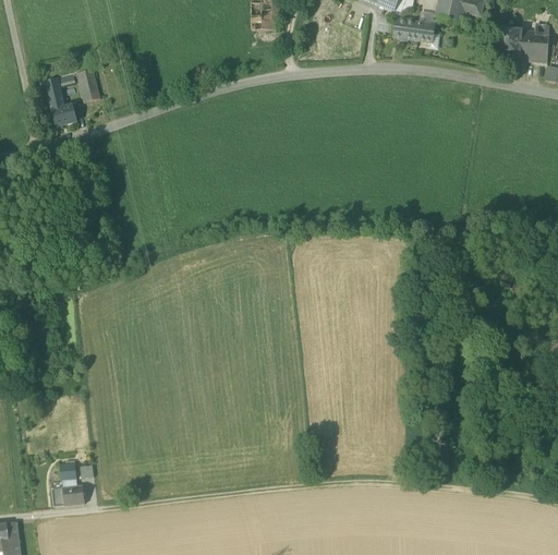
[(251,0),(252,28),(271,28),(271,0),(251,0)]
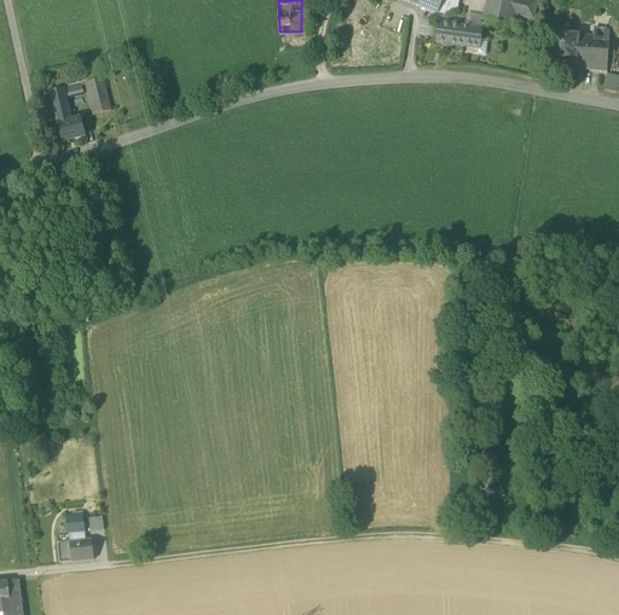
[(412,0),(437,11),(441,0),(412,0)]
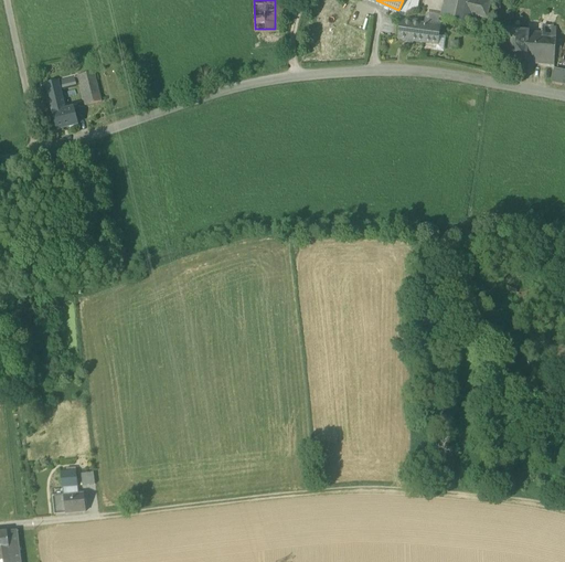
[(403,0),(398,10),(397,12),(402,14),(417,7),(418,0),(403,0)]
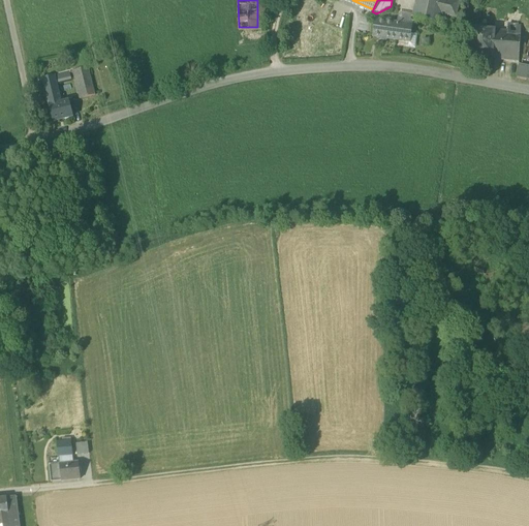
[(415,0),(415,2),(441,8),(442,0),(415,0)]
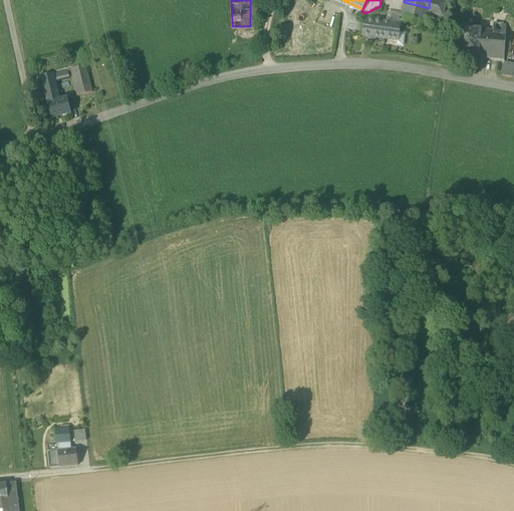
[(430,0),(429,8),(428,10),(428,12),(443,15),(447,0),(430,0)]
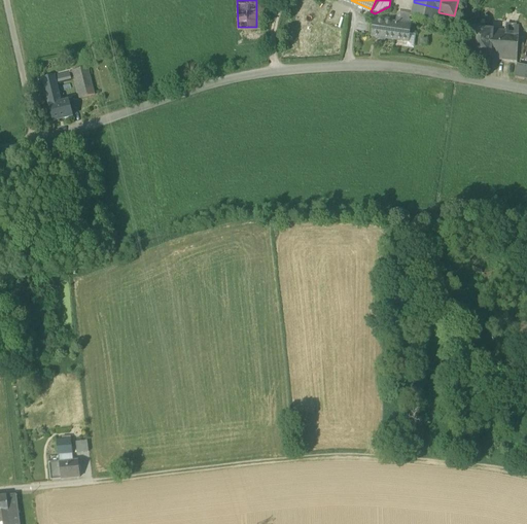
[(412,13),(436,20),(438,12),(438,10),(440,8),(414,2),(412,13)]
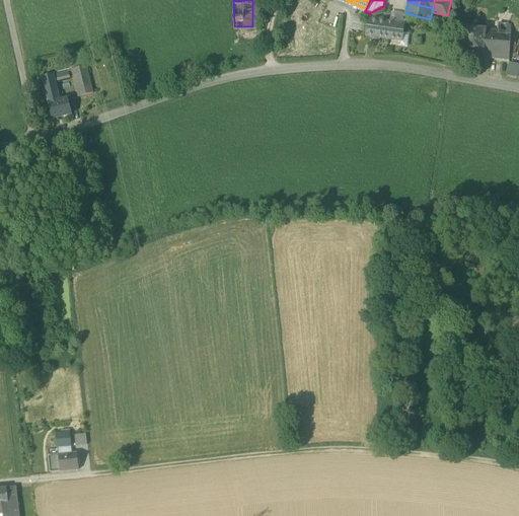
[(389,20),(401,22),(403,11),(390,9),(389,20)]
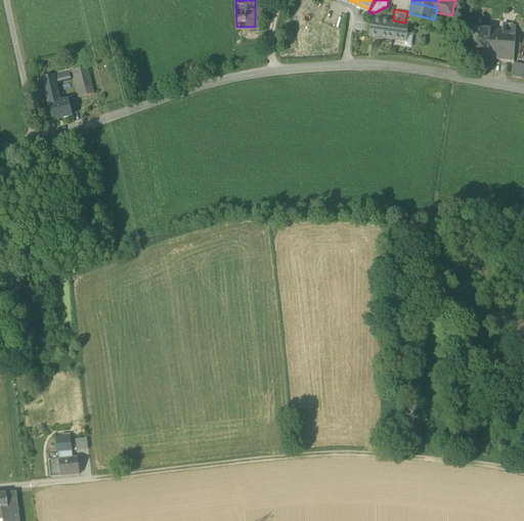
[(403,37),(405,37),(406,31),(407,23),(405,23),(393,20),(373,17),(370,32),(403,37)]
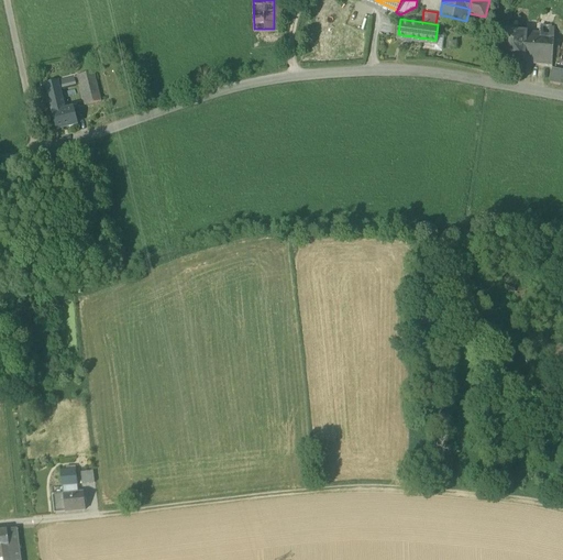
[(540,23),(540,31),(553,32),(554,26),(551,25),(551,23),(540,23)]
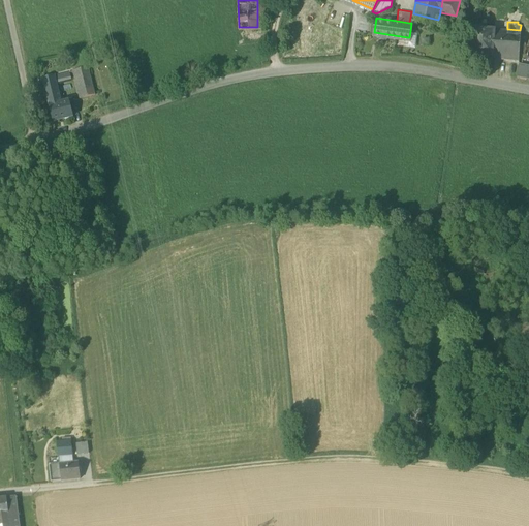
[(481,53),(492,54),(493,28),(472,27),(471,52),(481,53)]
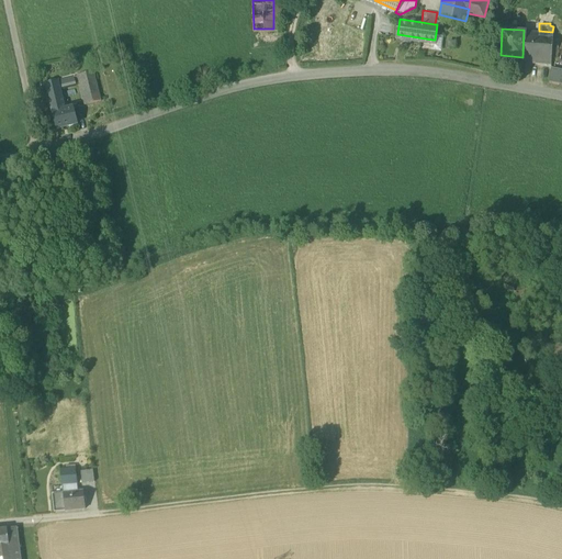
[(551,59),(552,32),(539,31),(524,30),(523,57),(530,57),(530,60),(547,63),(551,59)]
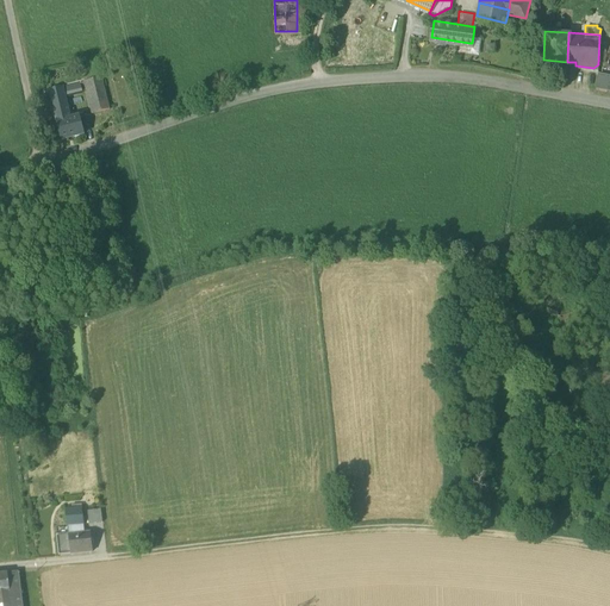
[(481,37),(473,36),(472,43),(470,43),(468,51),(479,54),(481,37)]
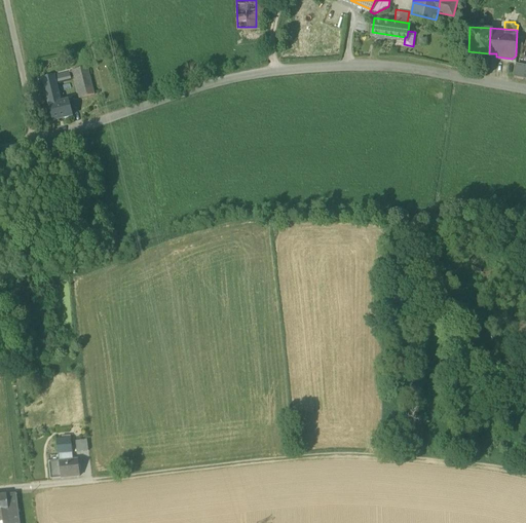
[(514,75),(523,77),(525,65),(516,63),(514,75)]
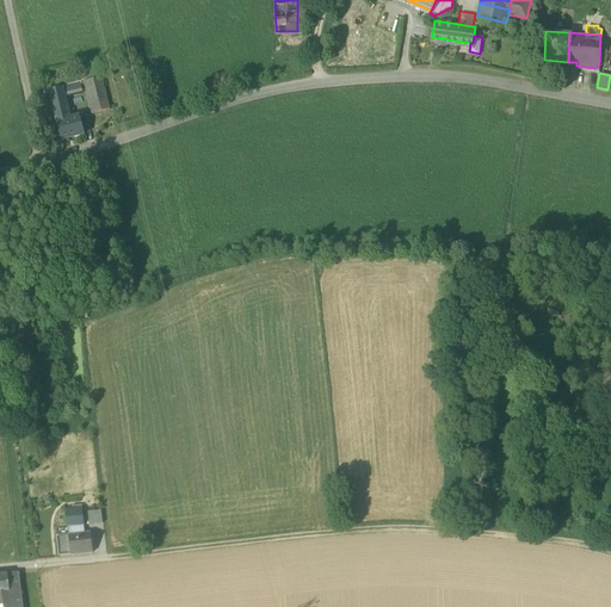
[(85,80),(92,112),(110,107),(103,75),(85,80)]
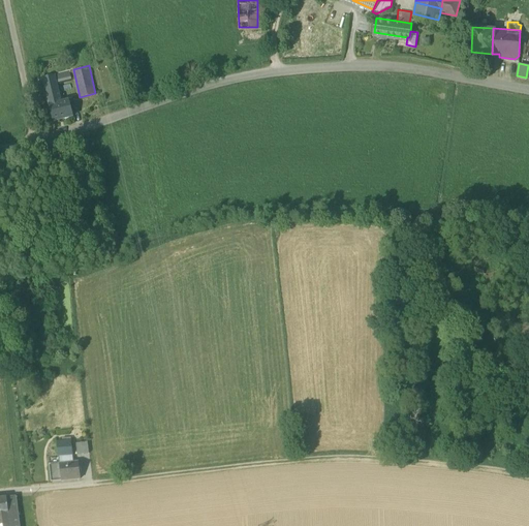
[(69,70),(54,73),(56,82),(71,78),(69,70)]
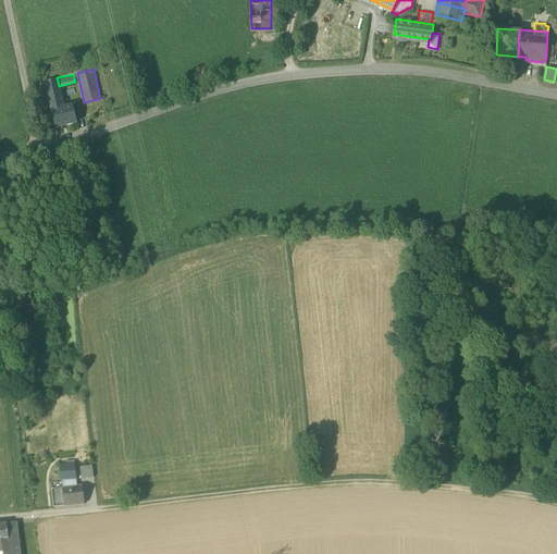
[(45,81),(51,109),(63,107),(59,86),(57,77),(45,81)]
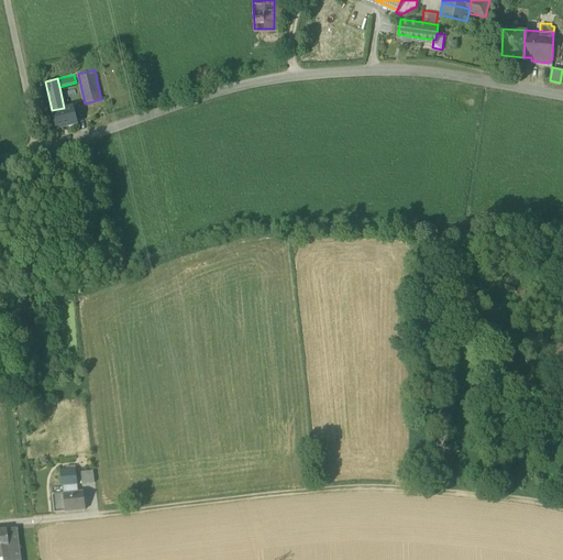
[(52,110),(55,127),(62,125),(77,121),(73,106),(64,108),(52,110)]
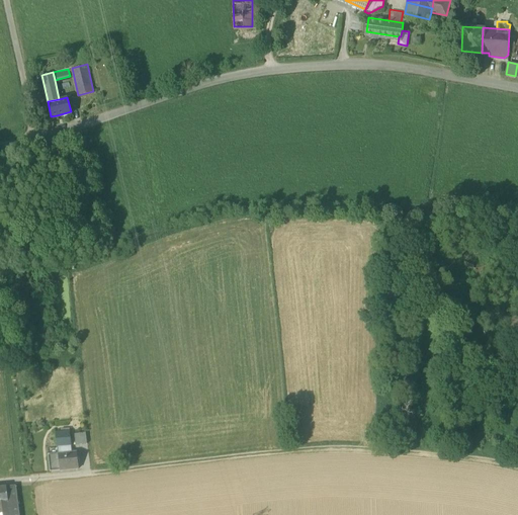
[(76,429),(78,444),(88,443),(86,428),(76,429)]
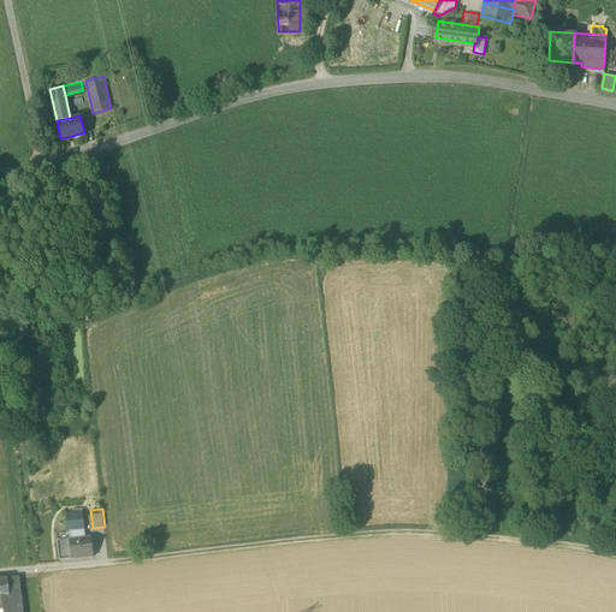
[(86,528),(83,512),(77,512),(66,514),(69,529),(86,528)]
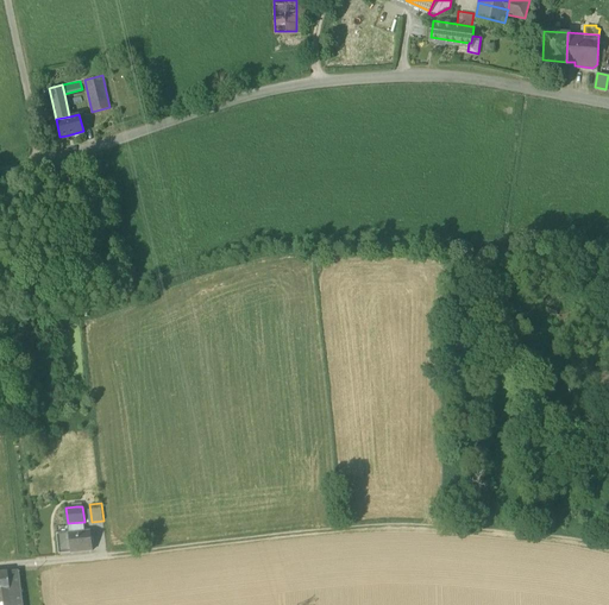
[(68,523),(69,533),(71,549),(93,547),(90,530),(85,530),(85,522),(68,523)]
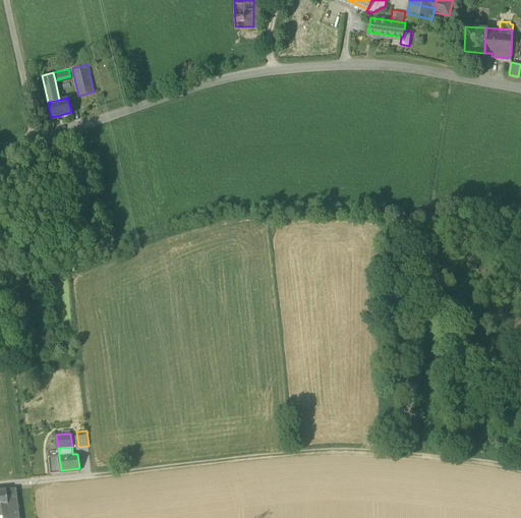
[(50,471),(61,470),(59,456),(48,457),(50,471)]
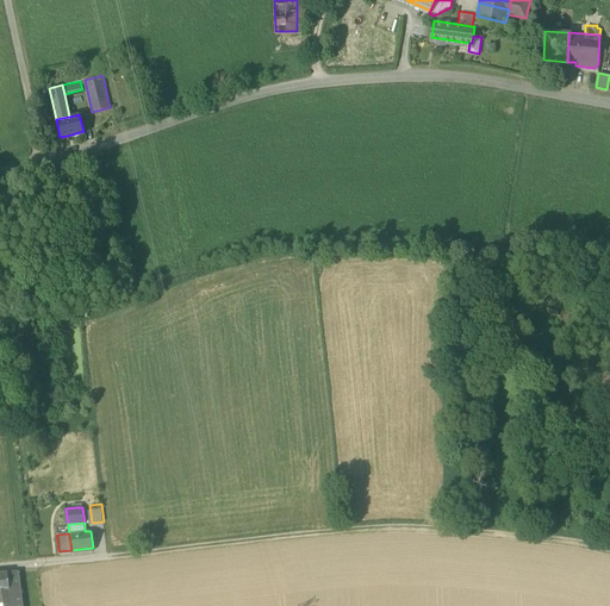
[(0,572),(0,589),(20,587),(18,570),(0,572)]
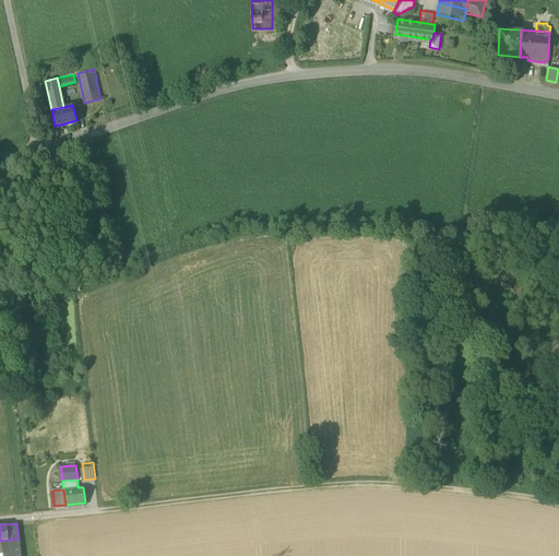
[(0,545),(1,555),(10,555),(10,547),(20,546),(19,539),(0,541),(0,545)]
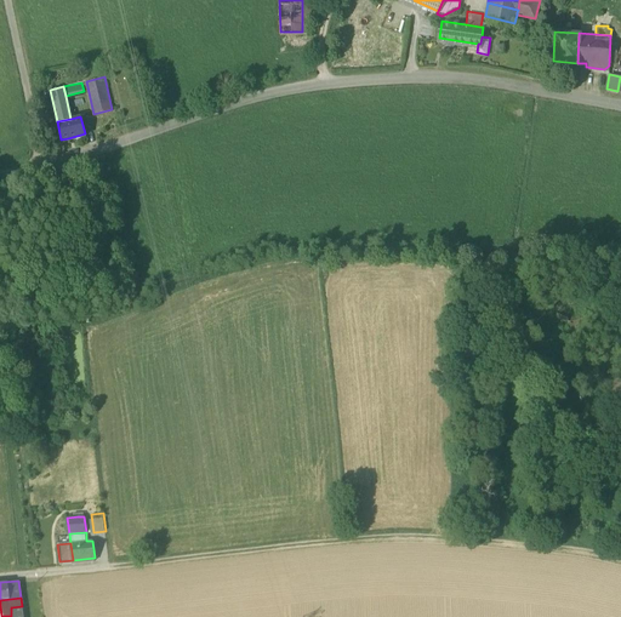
[(22,616),(22,606),(11,607),(11,616),(22,616)]
